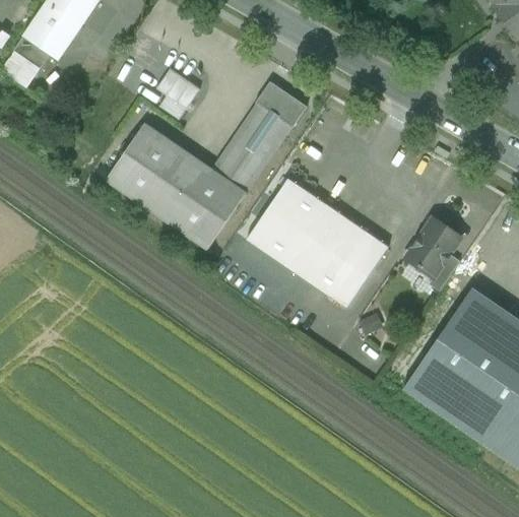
[(46,0),(21,37),(49,55),(57,60),(98,0),(46,0)]
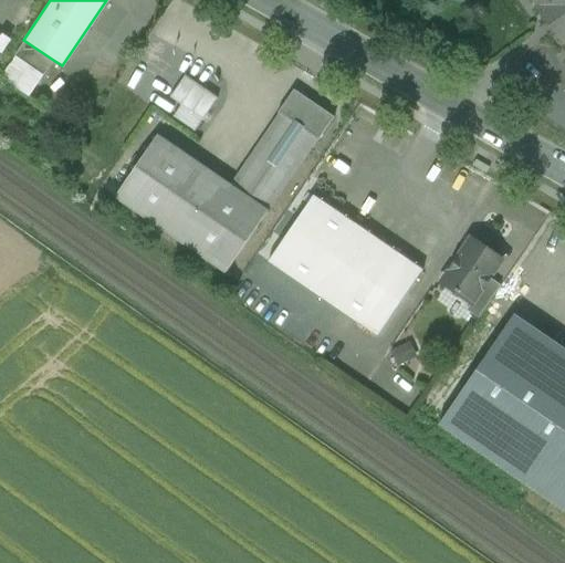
[(531,0),(536,8),(535,9),(546,24),(552,20),(557,28),(561,25),(564,30),(564,0),(531,0)]
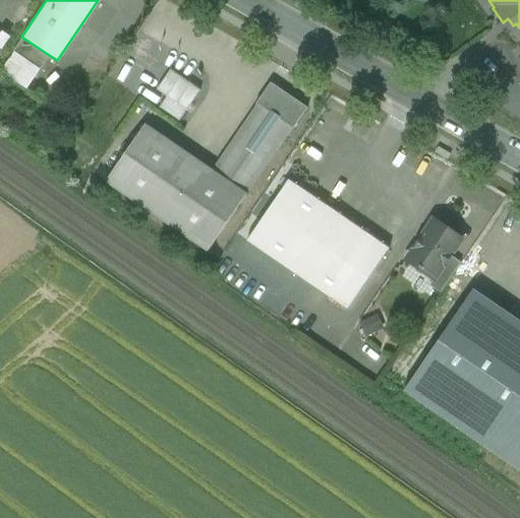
[(49,55),(21,37),(12,50),(40,68),(49,55)]
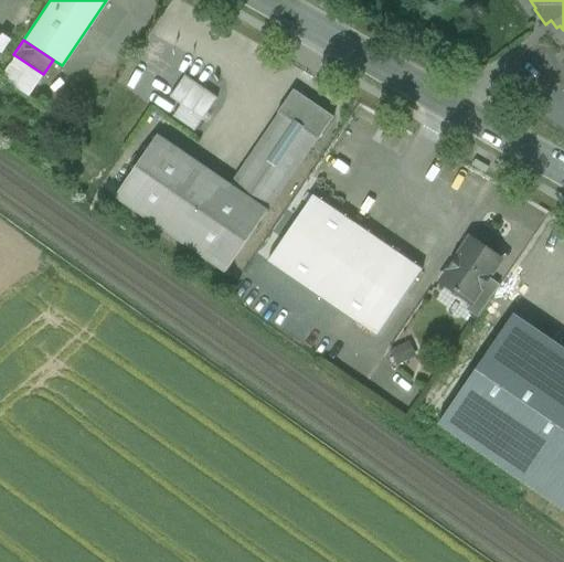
[(28,96),(43,74),(13,54),(0,74),(0,77),(28,96)]
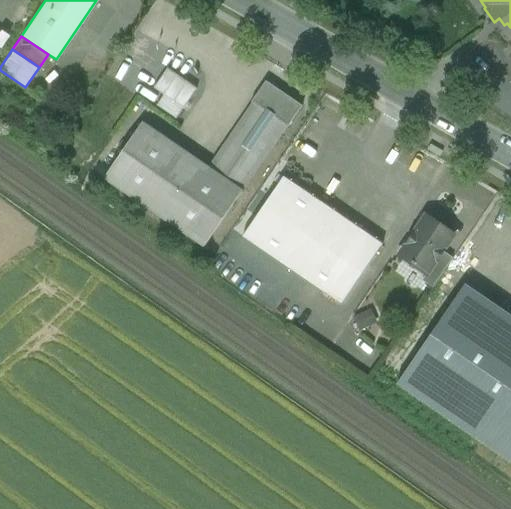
[(169,63),(155,85),(164,91),(158,101),(178,114),(199,83),(169,63)]
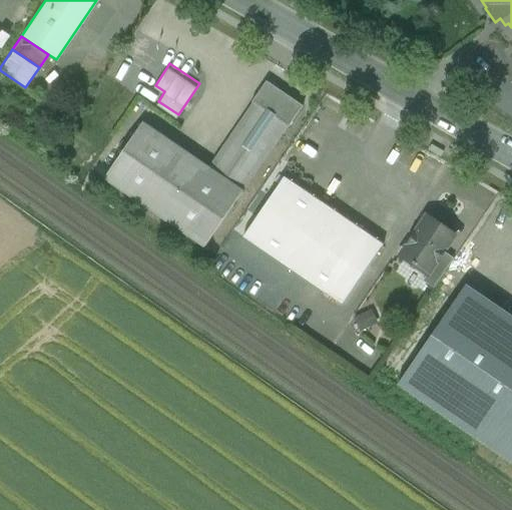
[(275,115),(287,124),(288,124),(302,104),(266,79),(250,100),(251,100),(265,109),(267,107),(276,114),(275,115)]
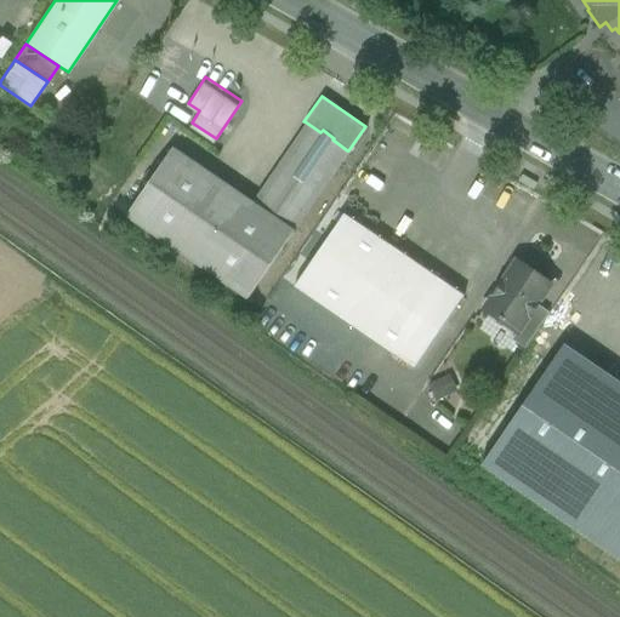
[(305,121),(251,200),(294,228),(347,150),(333,140),(334,138),(323,130),(320,132),(305,121)]
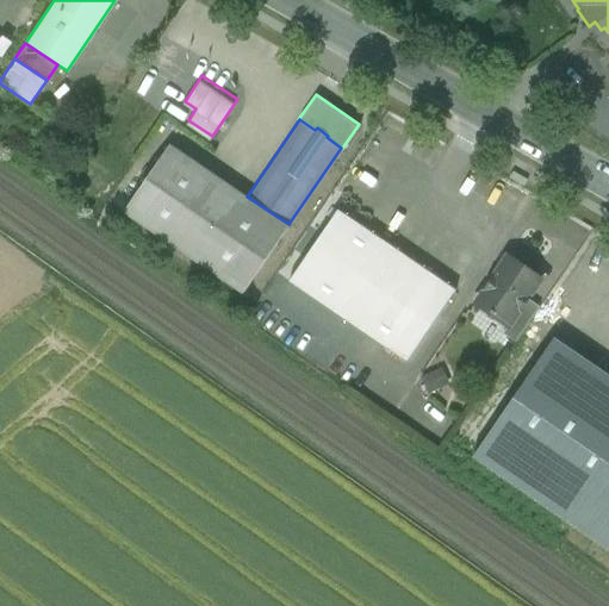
[(247,197),(168,143),(122,211),(242,292),(289,224),(247,197)]
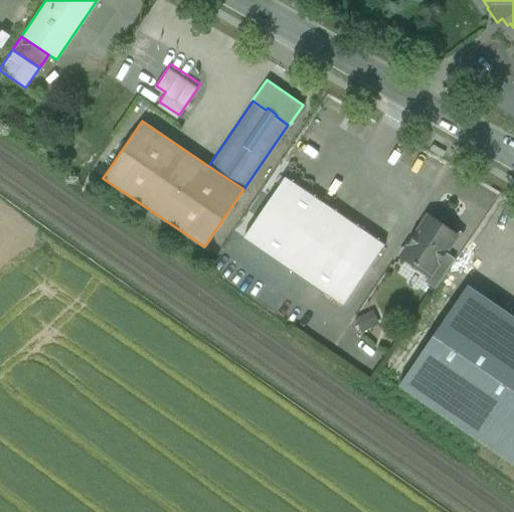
[(384,243),(284,176),(243,235),(343,304),(384,243)]
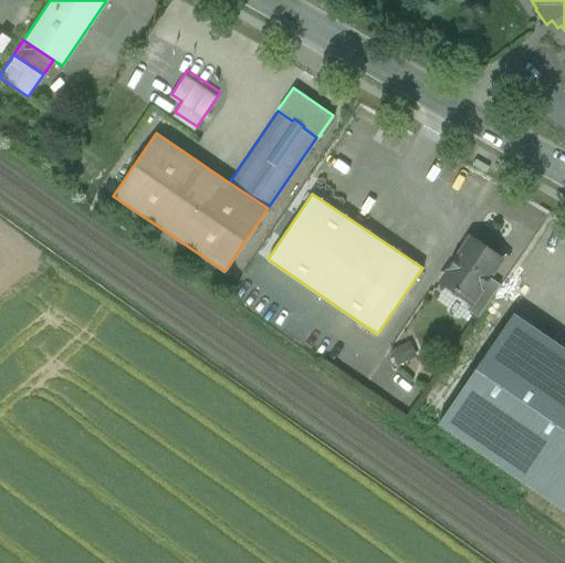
[(470,237),(440,280),(470,301),(471,302),(489,275),(501,258),(470,237)]
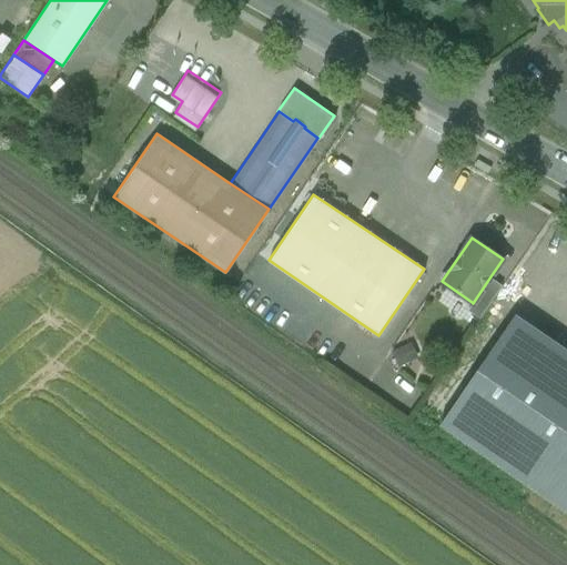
[(490,276),(473,303),(472,302),(467,309),(479,318),(502,284),(490,276)]
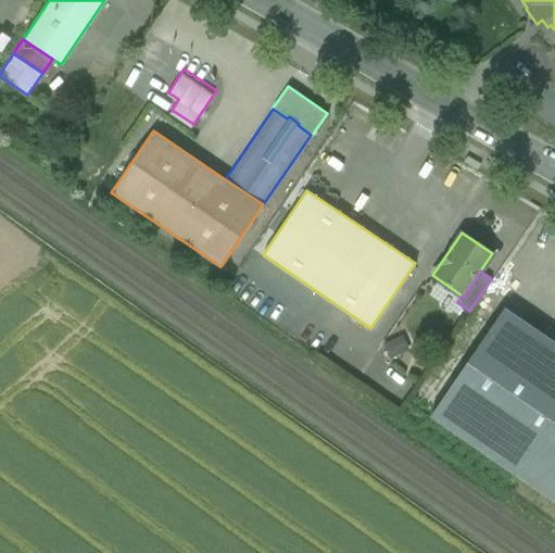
[(554,342),(504,308),(430,415),(554,501),(554,342)]
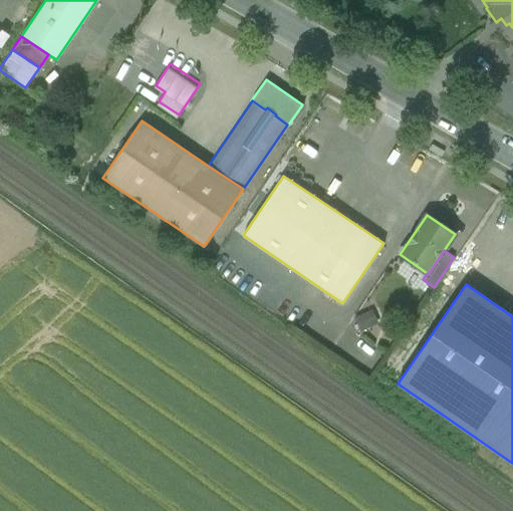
All buildings are outlined.
